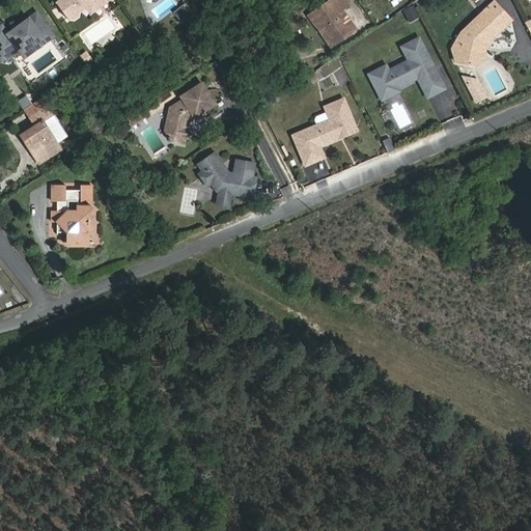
[(58,0),(56,2),(67,19),(68,18),(73,18),(77,16),(78,10),(86,5),(94,0),(99,6),(107,0),(58,0)]
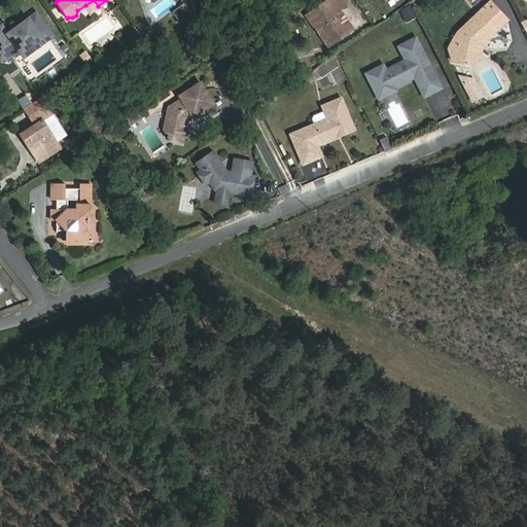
[(94,0),(85,5),(91,11),(98,6),(94,0)]
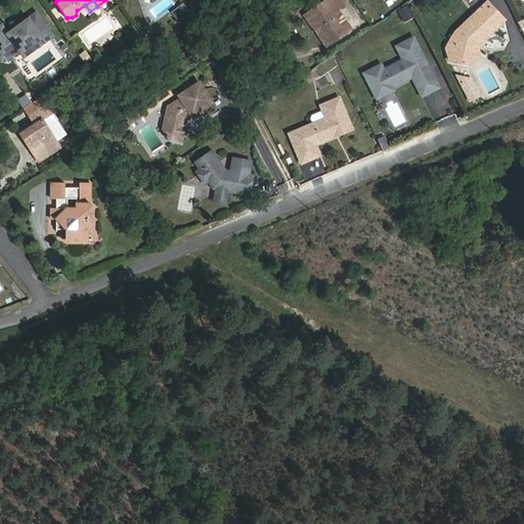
[(323,0),(310,9),(332,42),(351,29),(337,8),(331,0),(323,0)]
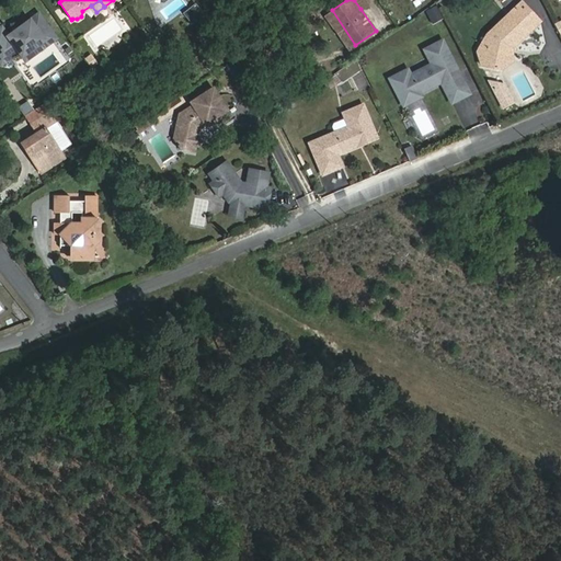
[(366,0),(354,0),(361,9),(369,3),(366,0)]
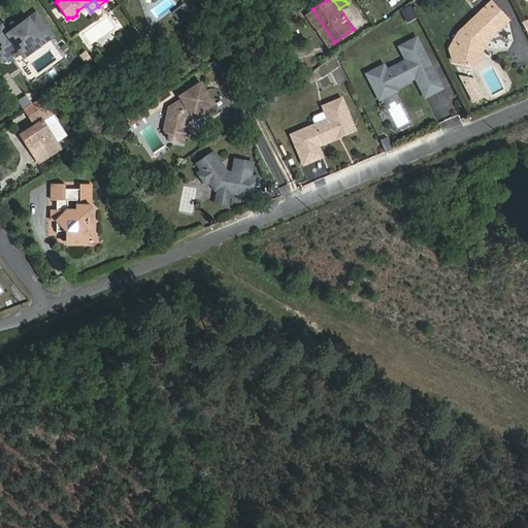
[(460,46),(450,48),(453,65),(473,65),(483,58),(480,51),(509,20),(491,1),(480,12),(483,15),(463,35),(460,46)]
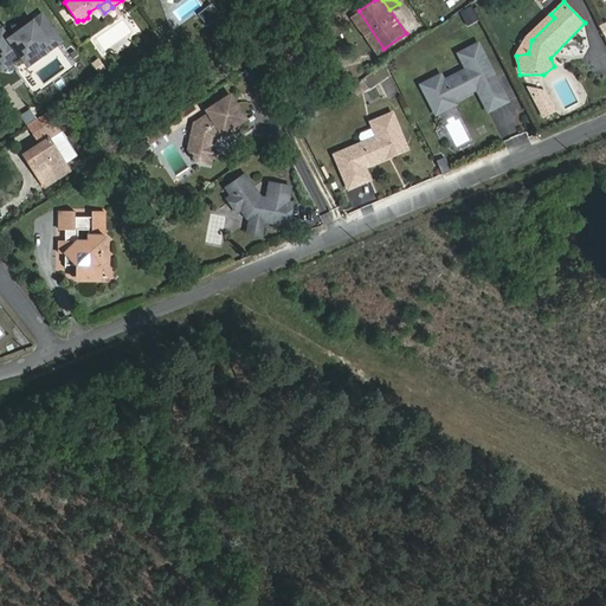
[(136,20),(143,15),(136,6),(129,12),(136,20)]
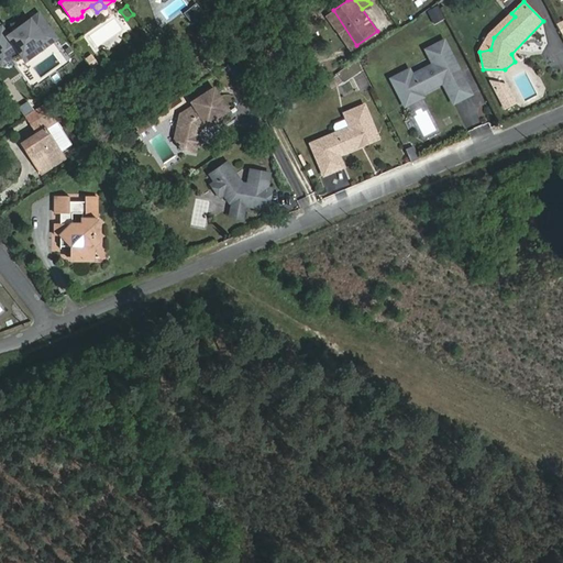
[(199,6),(188,14),(195,23),(206,14),(199,6)]
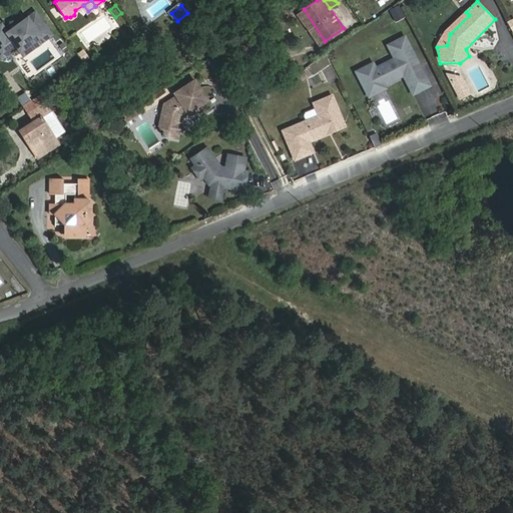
[(400,5),(389,10),(396,22),(406,17),(400,5)]
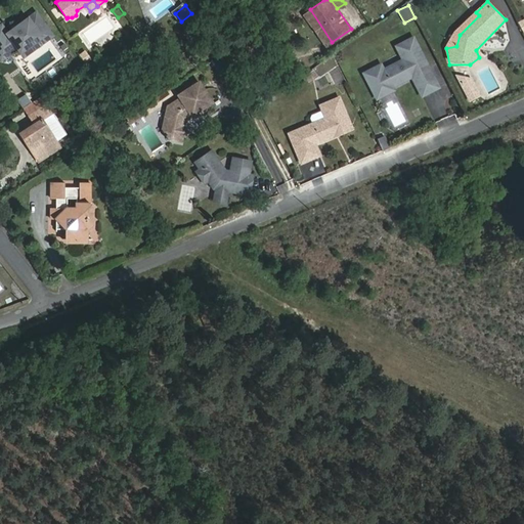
[(325,46),(332,42),(310,9),(304,13),(325,46)]
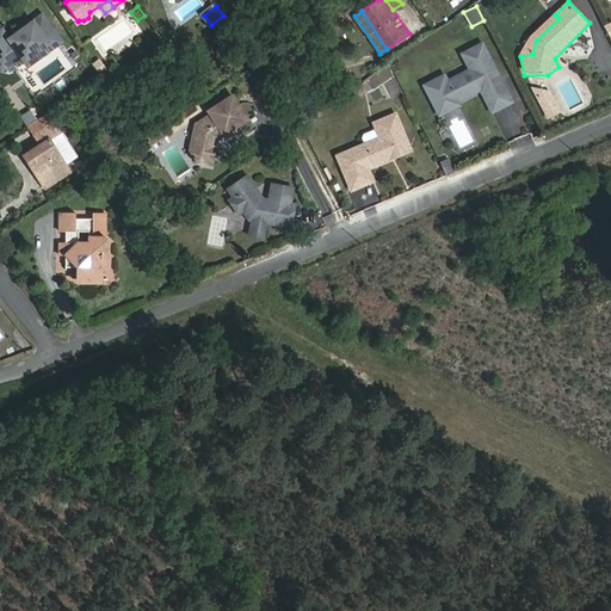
[(532,37),(520,56),(532,54),(536,41),(559,18),(555,14),(532,37)]
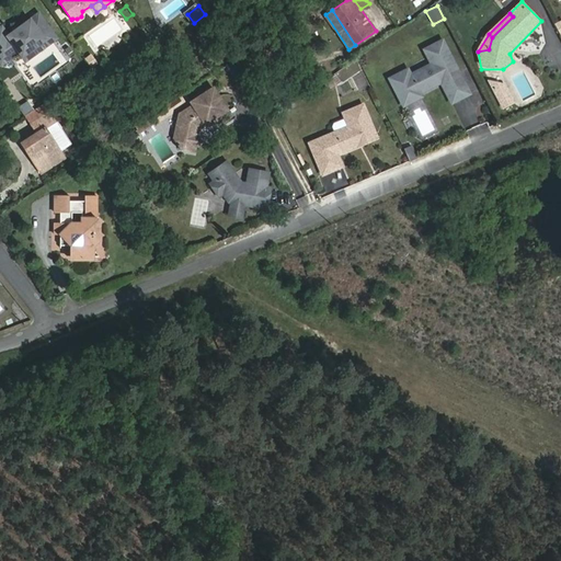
[(0,43),(1,45),(0,46),(0,61),(2,65),(7,61),(9,59),(11,58),(19,53),(29,45),(34,52),(55,37),(49,31),(38,15),(8,37),(1,29),(0,29),(0,43)]
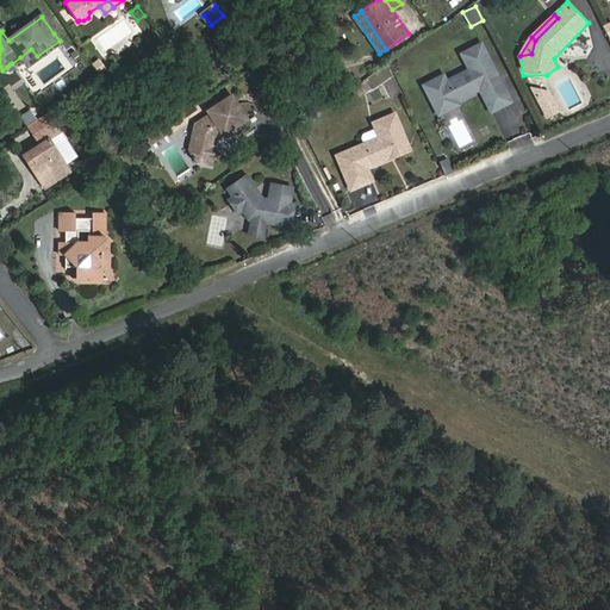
[(27,68),(38,60),(61,43),(60,41),(37,56),(31,49),(20,57),(27,68)]
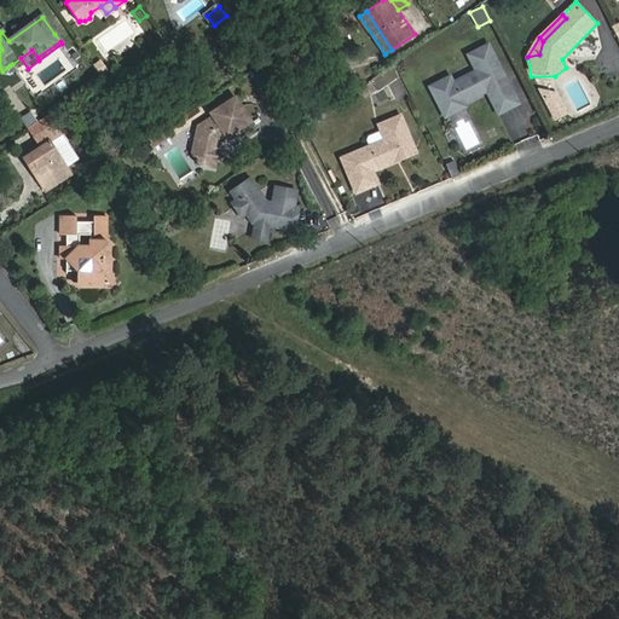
[(452,79),(433,90),(443,108),(462,98),(467,105),(485,96),(482,93),(492,88),(499,102),(515,93),(490,46),(469,57),(478,73),(456,85),(452,79)]
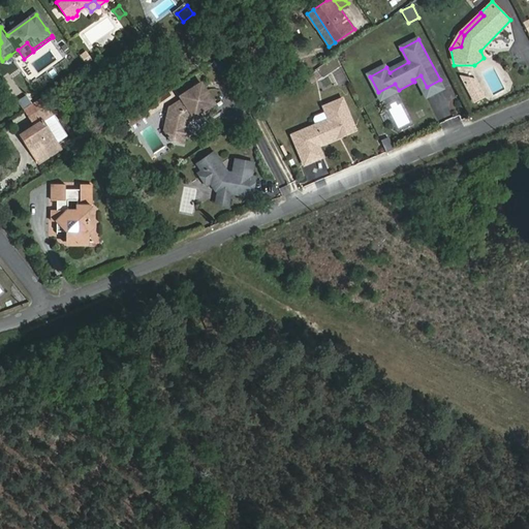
[(86,64),(92,60),(86,51),(80,55),(86,64)]
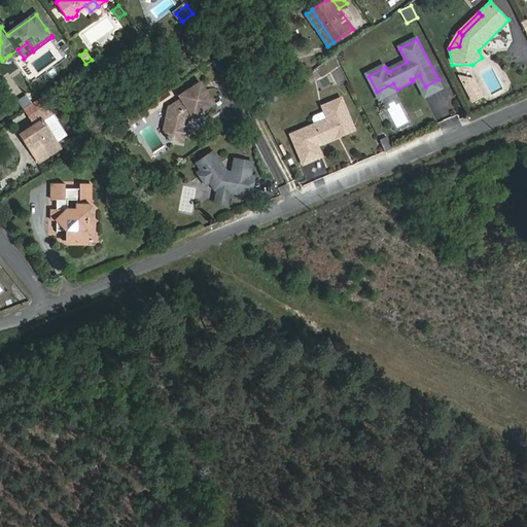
[(233,58),(224,62),(231,74),(239,70),(233,58)]
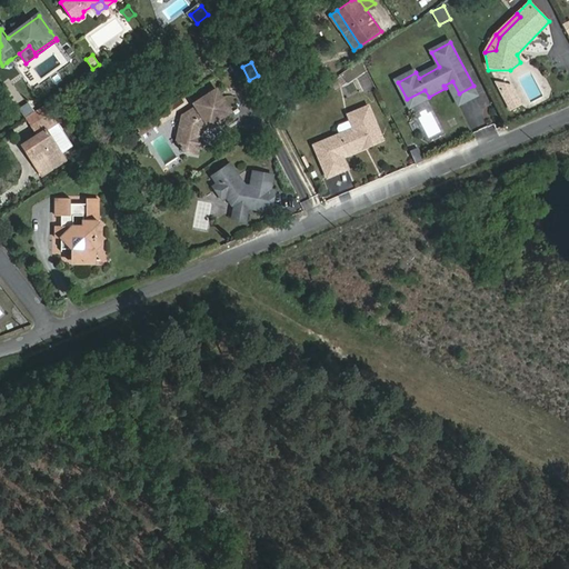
[(479,97),(473,86),(459,93),(452,81),(443,86),(446,88),(429,97),(425,90),(407,99),(412,110),(451,89),(461,106),(479,97)]
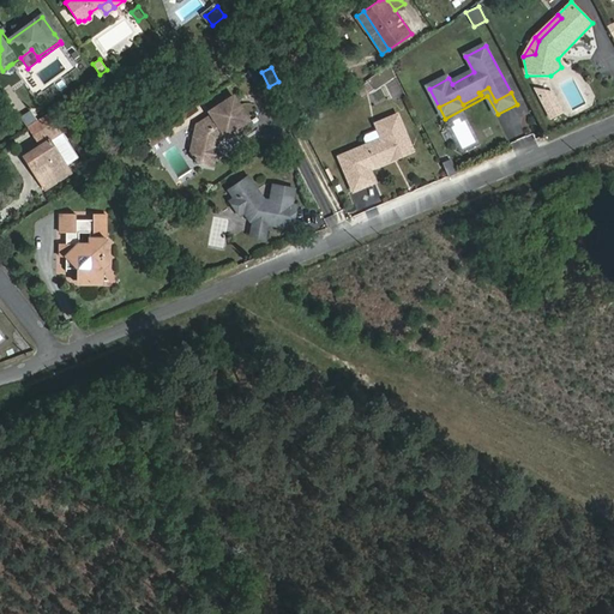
[(553,92),(539,90),(554,119),(565,113),(553,92)]
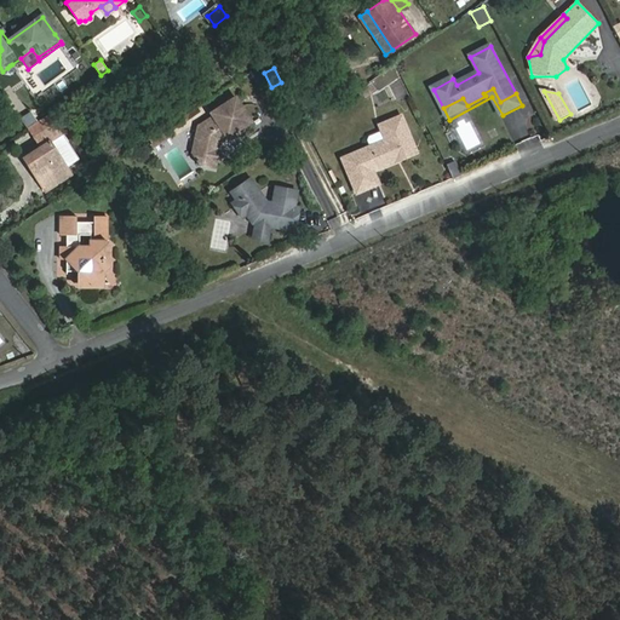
[(219,132),(222,136),(227,137),(236,130),(237,125),(246,120),(233,98),(208,114),(211,118),(196,127),(190,154),(196,164),(195,165),(199,171),(206,172),(207,171),(213,172),(216,168),(220,160),(218,148),(219,141),(218,138),(216,135),(219,132)]
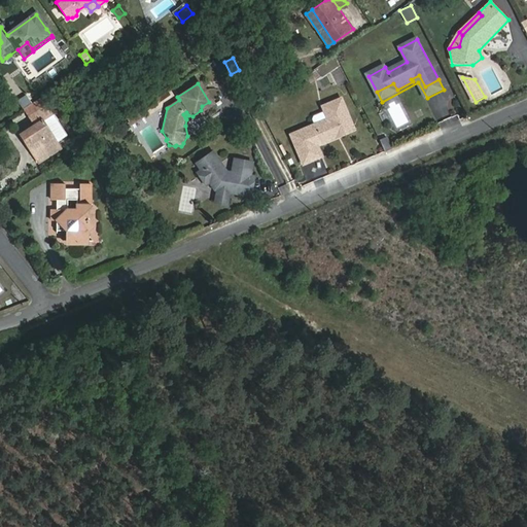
[(30,117),(46,107),(40,98),(24,109),(30,117)]
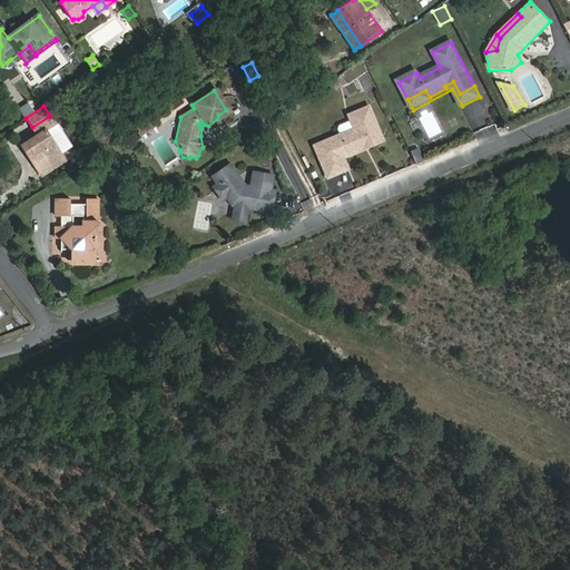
[(342,136),(343,139),(317,150),(330,179),(341,175),(335,163),(344,159),(365,150),(363,145),(382,136),(370,108),(350,117),(352,123),(341,128),(340,130),(342,136)]
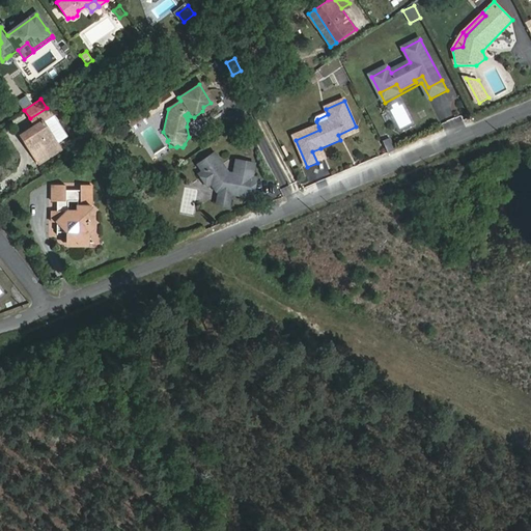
[(39,163),(60,149),(42,120),(51,114),(47,108),(30,118),(34,124),(21,134),(39,163)]
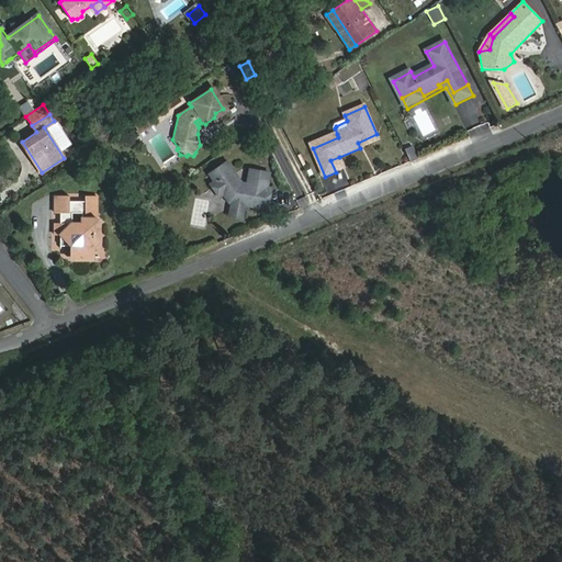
[(377,134),(358,143),(360,148),(379,139),(377,134)]
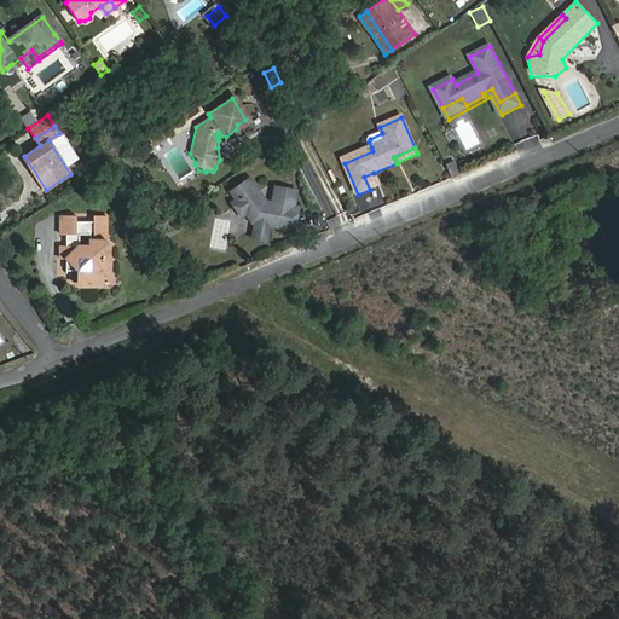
[(371,149),(343,161),(345,163),(372,151),(371,149)]
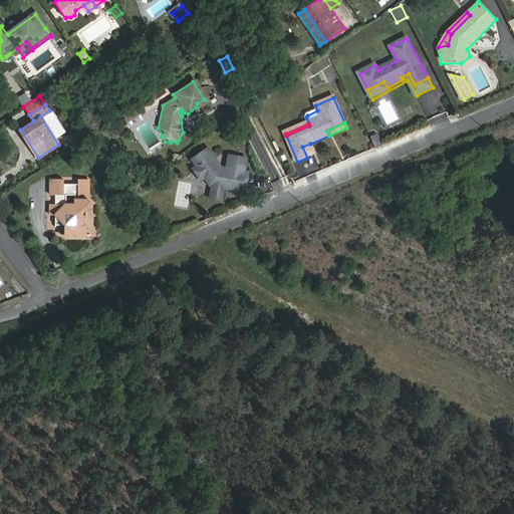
[(380,139),(373,142),(376,149),(383,146),(380,139)]
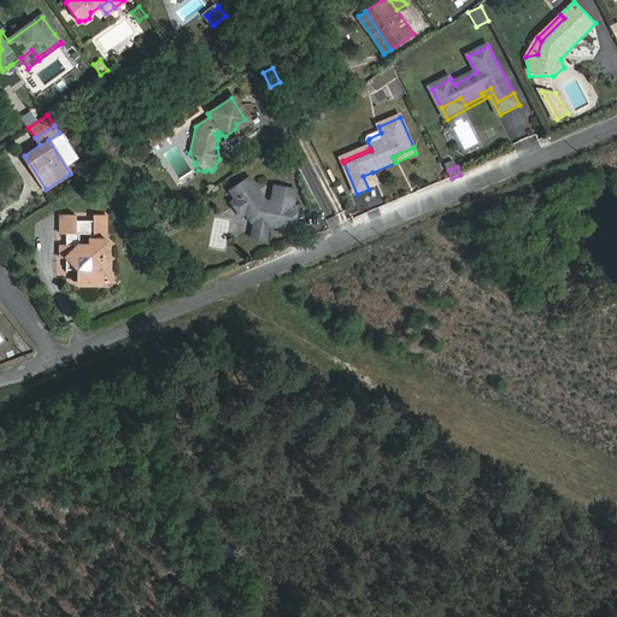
[(372,172),(363,176),(369,189),(378,186),(372,172)]
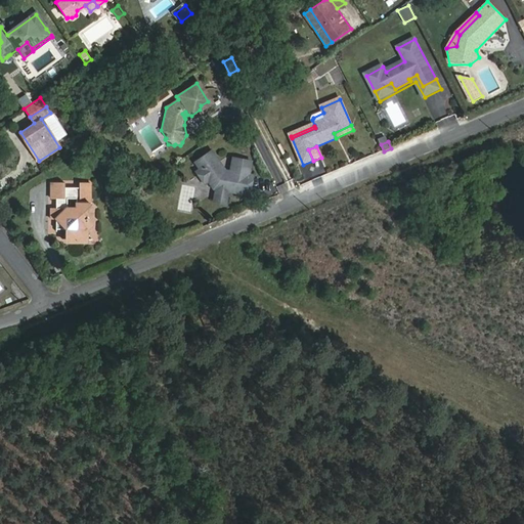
[(212,153),(198,163),(202,169),(200,171),(197,173),(205,185),(209,182),(215,191),(218,191),(217,197),(229,199),(230,193),(230,191),(235,191),(237,194),(251,197),(254,178),(251,177),(253,164),(234,161),(232,174),(226,173),(212,153)]
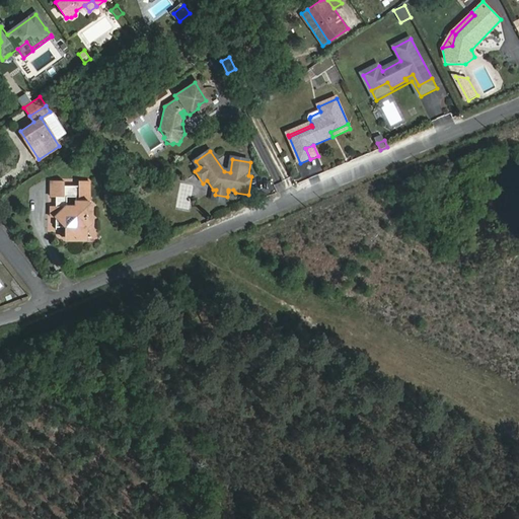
[(79,207),(89,207),(89,181),(79,181),(78,187),(64,187),(64,180),(50,181),(50,197),(56,197),(55,207),(50,207),(50,217),(55,217),(55,226),(65,226),(64,240),(75,240),(87,227),(80,220),(79,218),(79,207)]
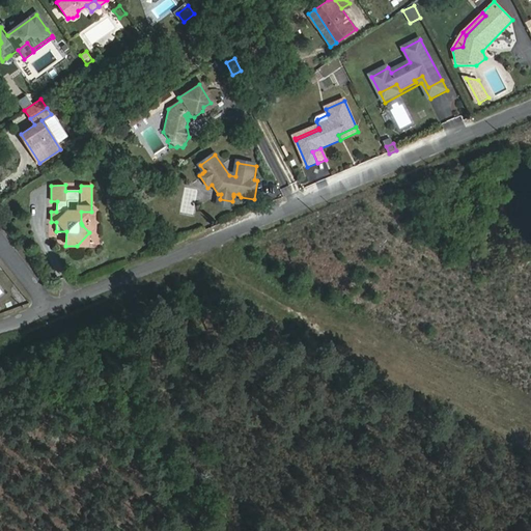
[(232,201),(220,199),(219,207),(231,208),(232,201)]
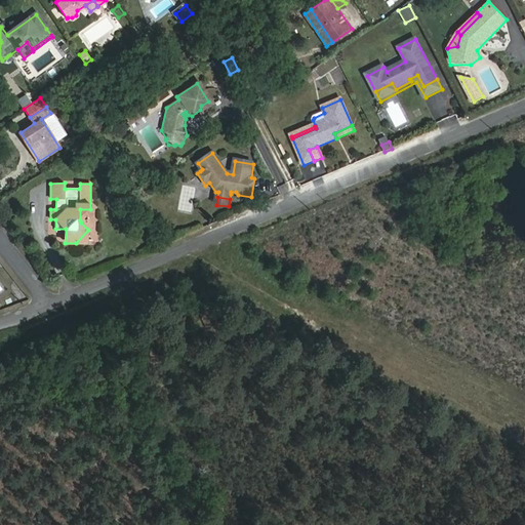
[(90,213),(90,209),(80,209),(80,220),(81,223),(90,213)]
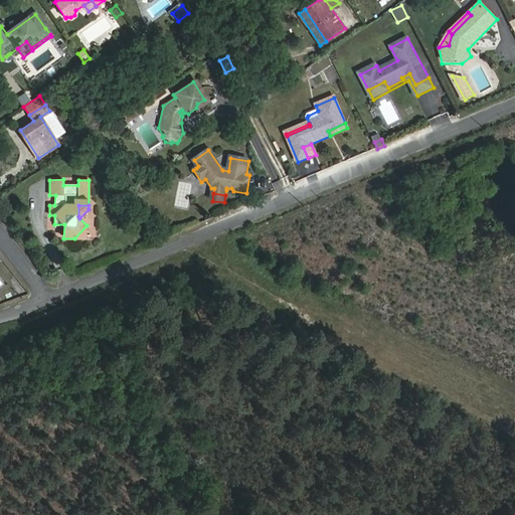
[(87,238),(87,225),(74,238),(87,238)]
